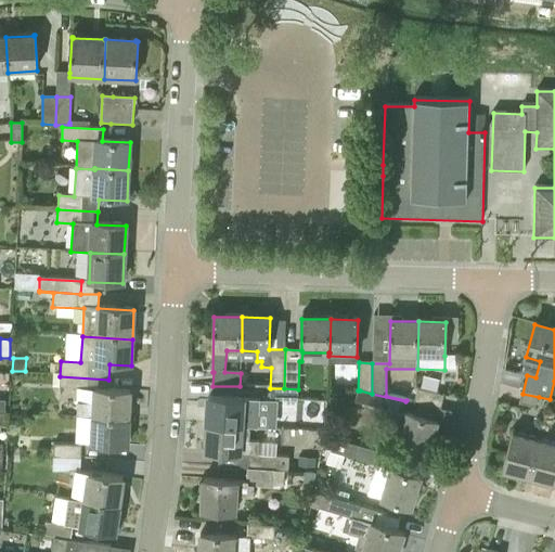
[(54,375),(59,375),(59,366),(50,366),(50,375),(54,375)]
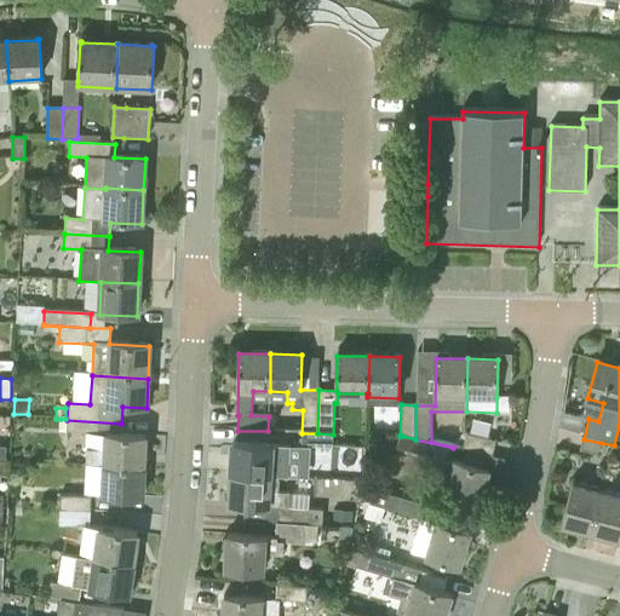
[(121,436),(121,424),(67,420),(67,433),(108,436),(108,453),(87,452),(86,466),(107,467),(107,468),(143,471),(144,437),(121,436)]
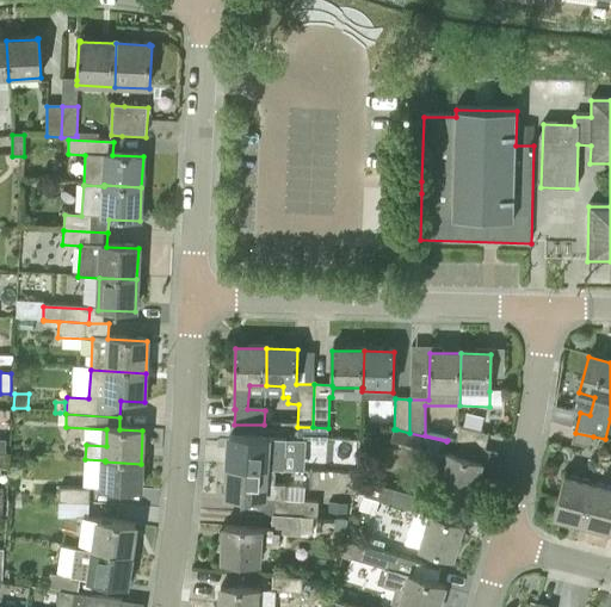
[(328,428),(313,427),(297,427),(297,440),(327,441),(328,428)]
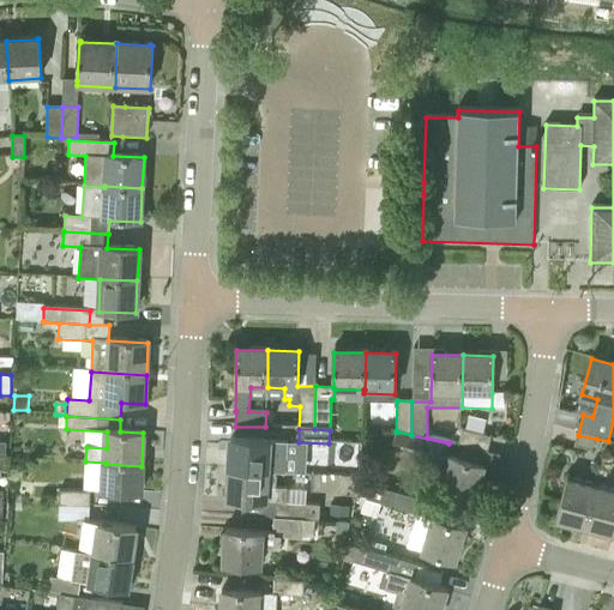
[(449,444),(411,435),(398,432),(396,432),(393,446),(422,453),(419,469),(445,476),(440,491),(474,502),(483,467),(451,458),(450,459),(446,458),(449,444)]
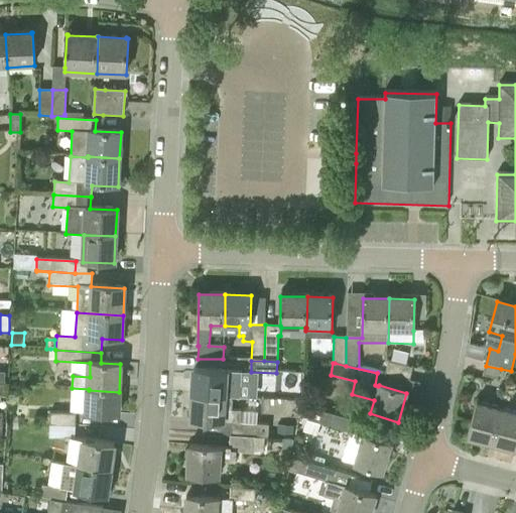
[(413,369),(393,364),(388,363),(385,375),(410,381),(413,369)]
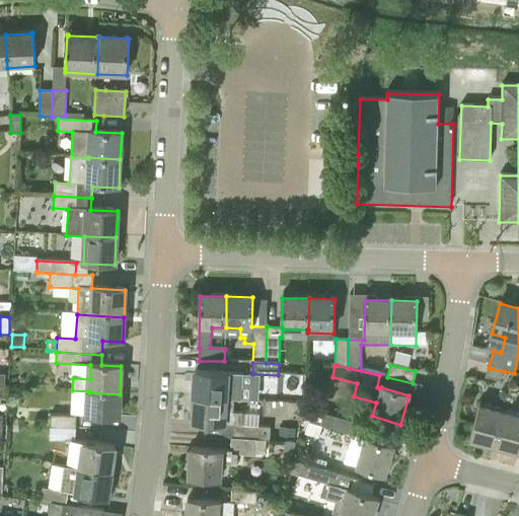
[(500,383),(504,371),(489,368),(486,379),(500,383)]
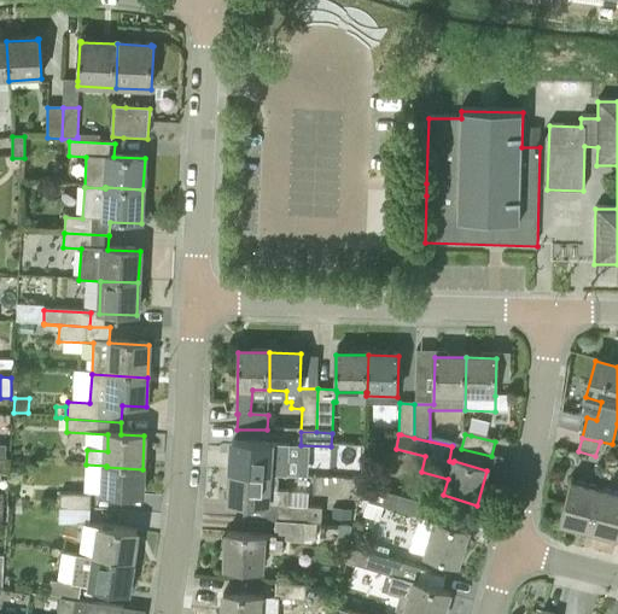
[(233,443),(231,473),(272,477),(273,460),(284,461),(284,446),(233,443)]
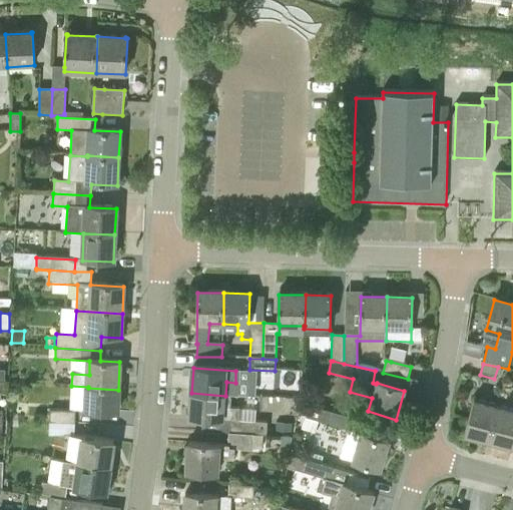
[(117,414),(118,390),(88,388),(87,412),(117,414)]
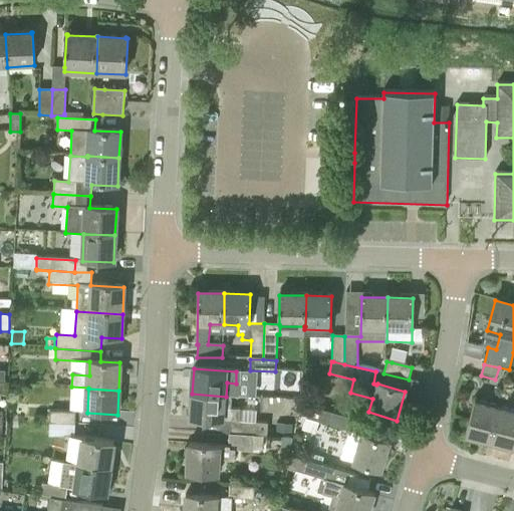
[(230,409),(230,398),(192,394),(190,420),(229,423),(229,436),(254,438),(255,437),(267,437),(268,425),(240,423),(241,410),(230,409)]
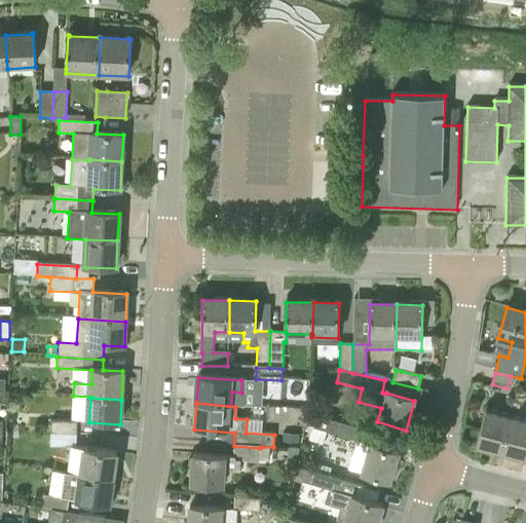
[(500,453),(511,417),(486,411),(476,447),(478,447),(500,453)]
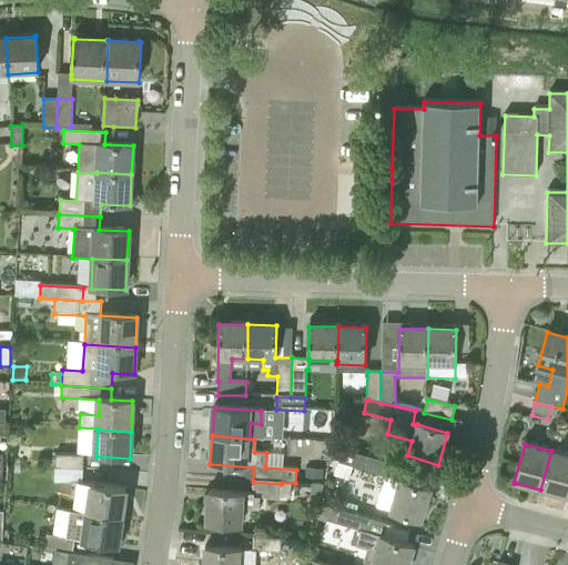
[(338,463),(335,476),(348,481),(353,467),(362,471),(366,456),(343,450),(343,451),(338,463)]
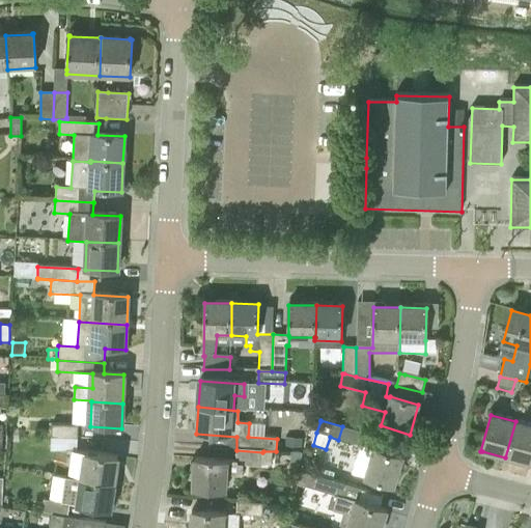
[(530,425),(515,421),(505,457),(529,464),(529,465),(530,465),(530,462),(530,425)]
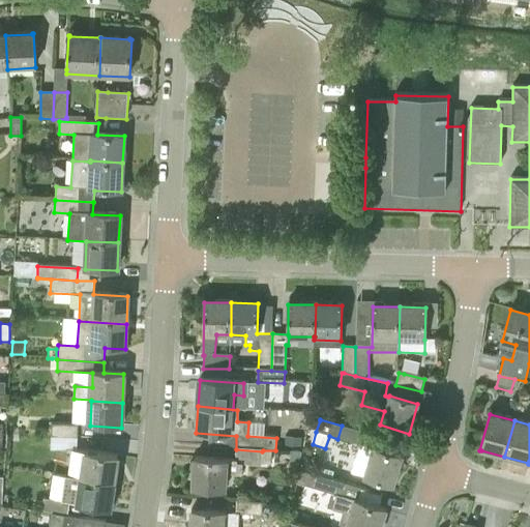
[(78,440),(78,426),(52,425),(51,439),(78,440)]
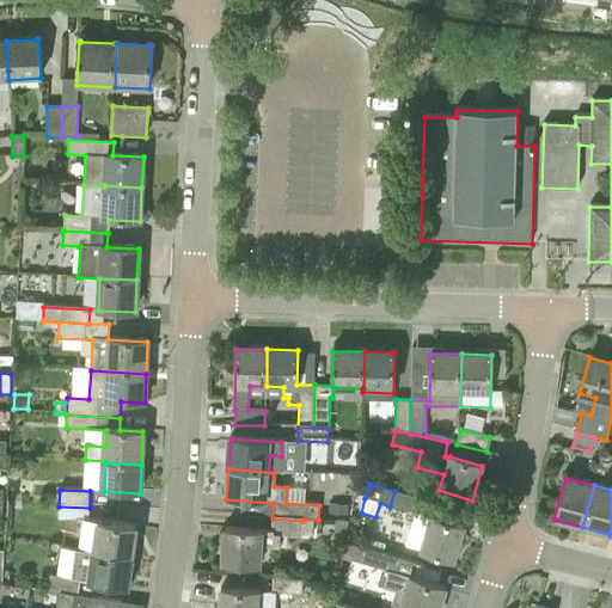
[(422,499),(395,491),(390,507),(417,514),(422,499)]
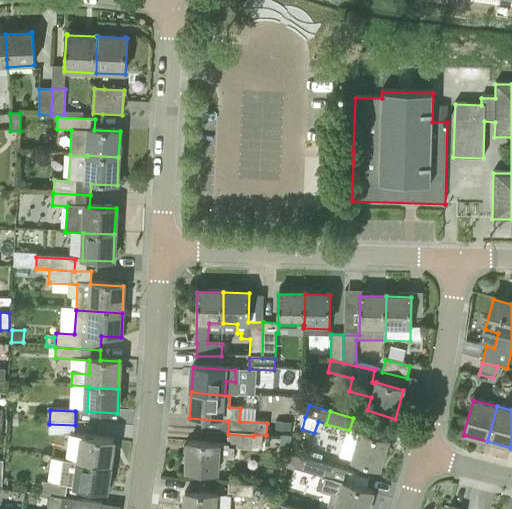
[(275,433),(291,434),(291,424),(275,423),(275,433)]
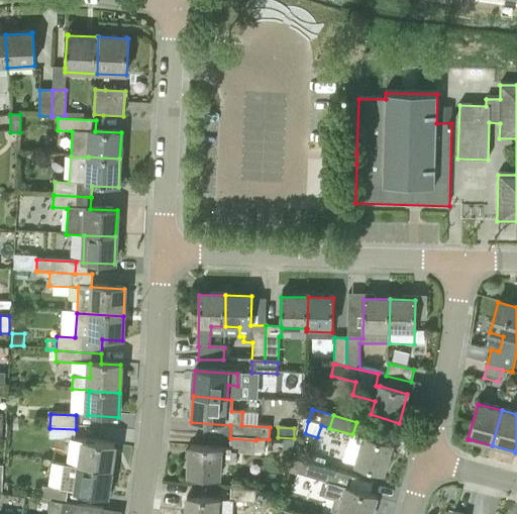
[(75,440),(76,429),(49,428),(49,439),(75,440)]
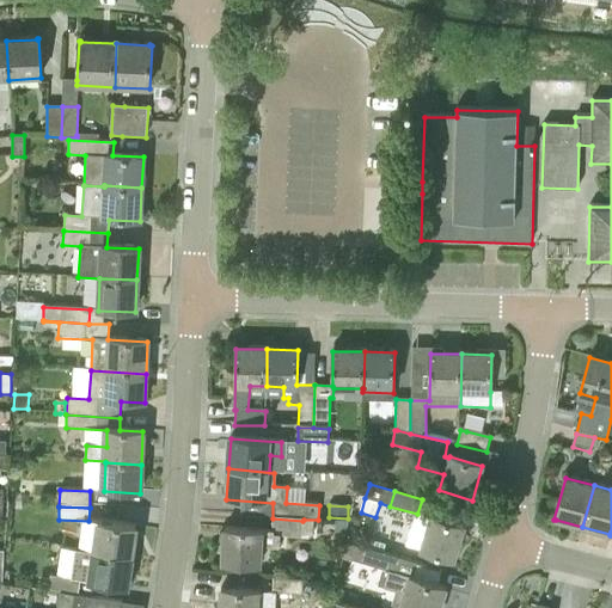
[(225,529),(222,565),(259,566),(261,548),(280,548),(280,536),(301,539),(303,536),(313,536),(313,521),(303,521),(273,519),(271,532),(225,529)]
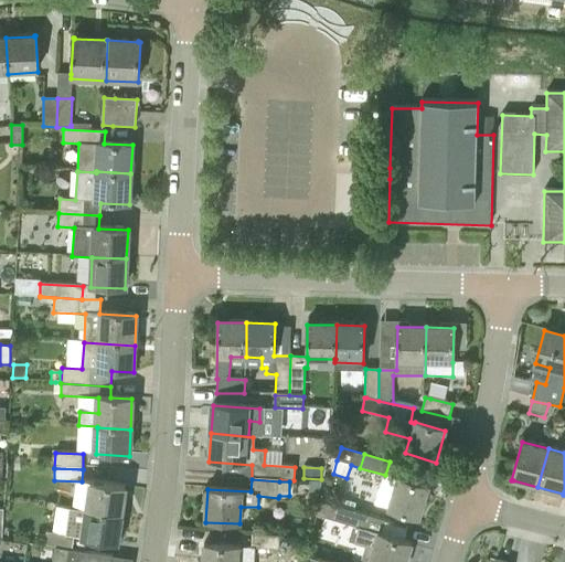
[(400,479),(391,510),(418,519),(428,488),(400,479)]
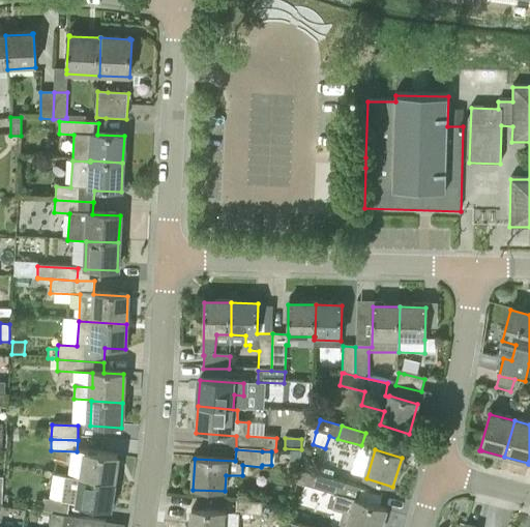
[(289,466),(300,467),(301,451),(291,450),(289,466)]
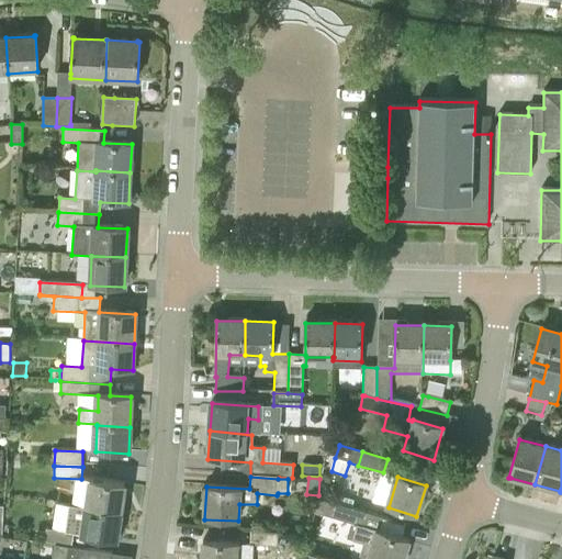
[(87,507),(121,513),(124,485),(91,480),(87,507)]
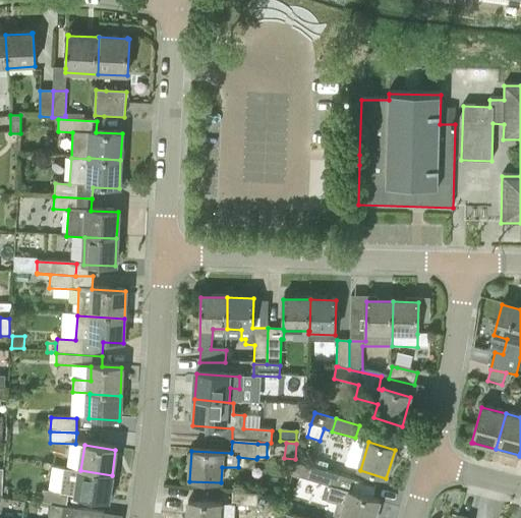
[(373,517),(380,501),(351,493),(355,481),(310,467),(306,480),(331,487),(327,502),(344,507),(341,517),(373,517)]
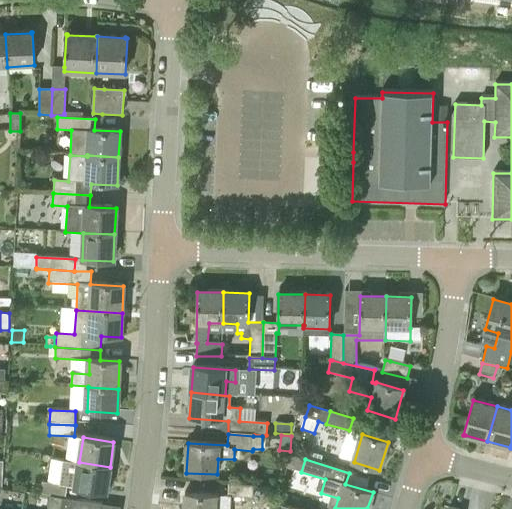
[(79,462),(79,463),(63,461),(59,485),(42,483),(40,493),(64,497),(66,498),(67,487),(75,488),(75,489),(106,493),(110,467),(79,462)]
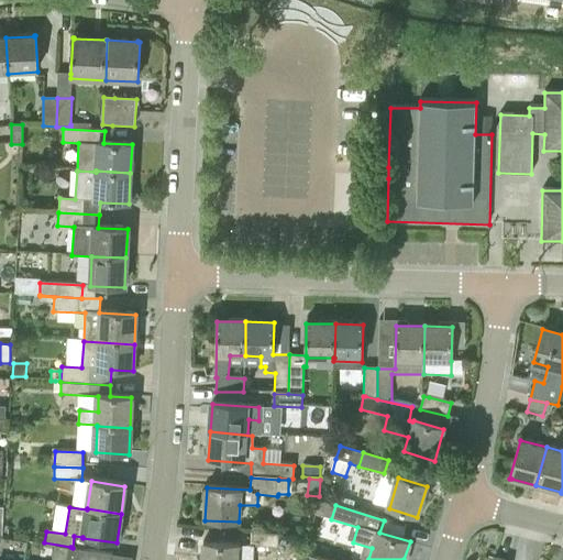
[(258,547),(278,548),(278,539),(279,534),(252,533),(251,547),(258,547)]
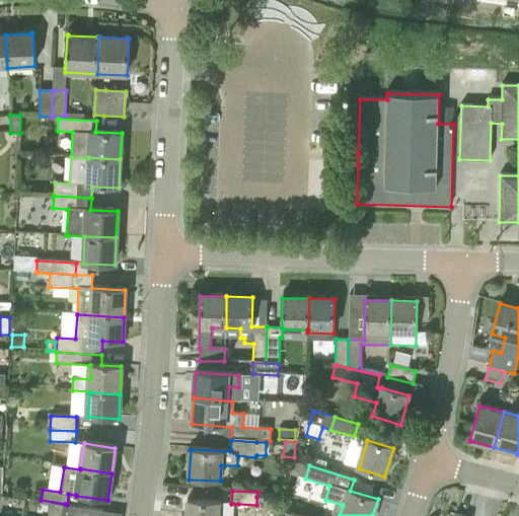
[(63,515),(65,504),(41,500),(41,502),(51,504),(49,515),(63,515)]
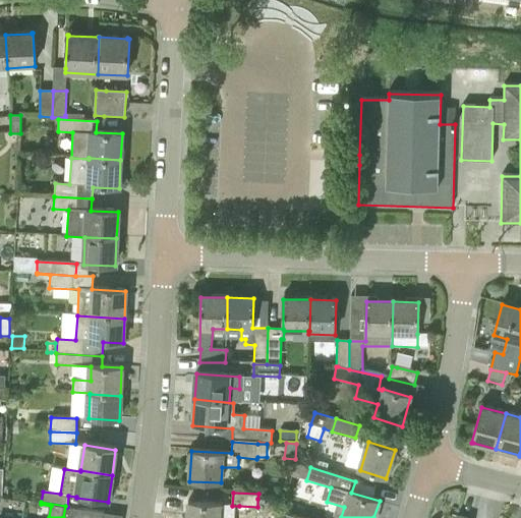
[(218,517),(219,505),(188,503),(186,517),(218,517)]
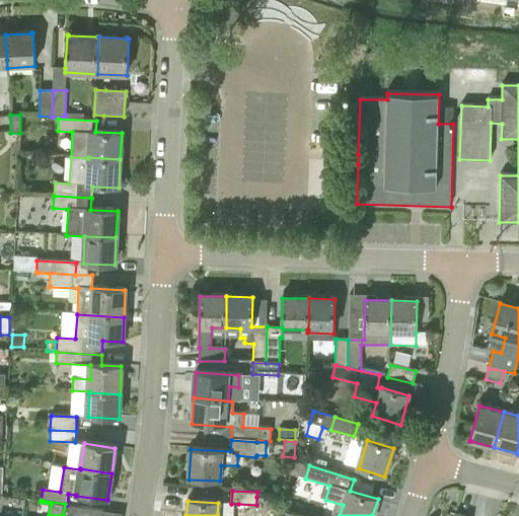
[(66,506),(67,505),(65,504),(63,515),(103,515),(103,512),(66,506)]
